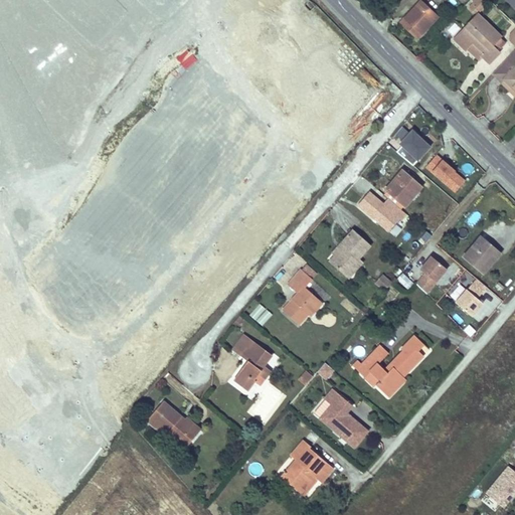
[(514,0),(504,0),(514,9),(514,0)]
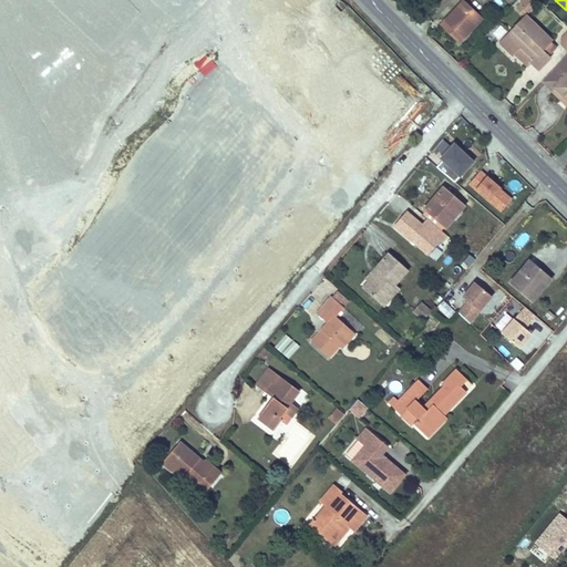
[(531,1),(523,9),(525,12),(534,4),(531,1)]
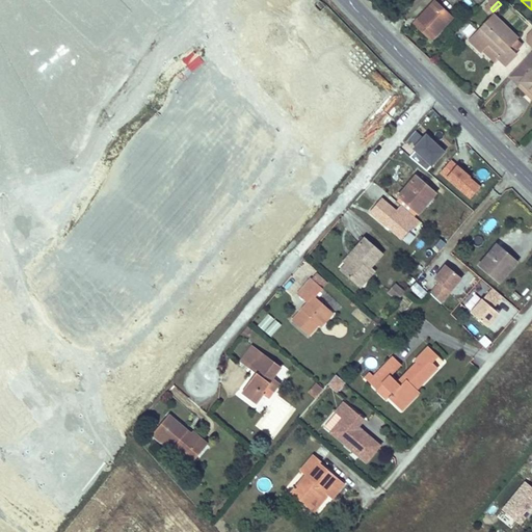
[(434,2),(419,19),(435,35),(451,18),(434,2)]
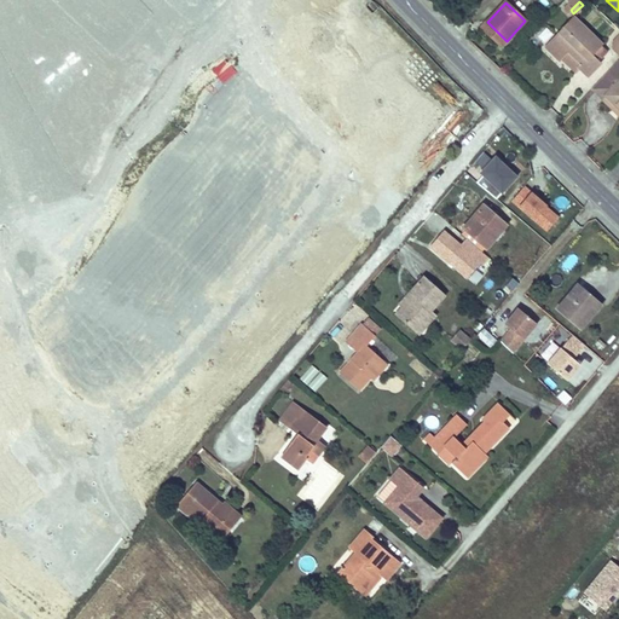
[(602,45),(573,18),(547,47),(561,61),(562,58),(576,70),(579,67),(589,75),(601,62),(599,59),(606,52),(600,46),(602,45)]
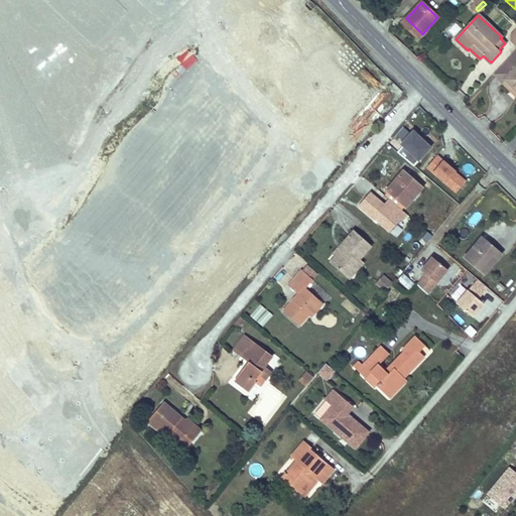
[(418,38),(422,34),(406,18),(401,22),(418,38)]
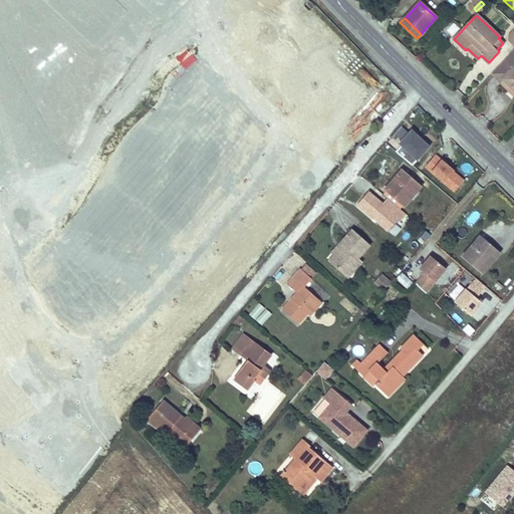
[(513,48),(494,70),(503,79),(513,89),(513,48)]
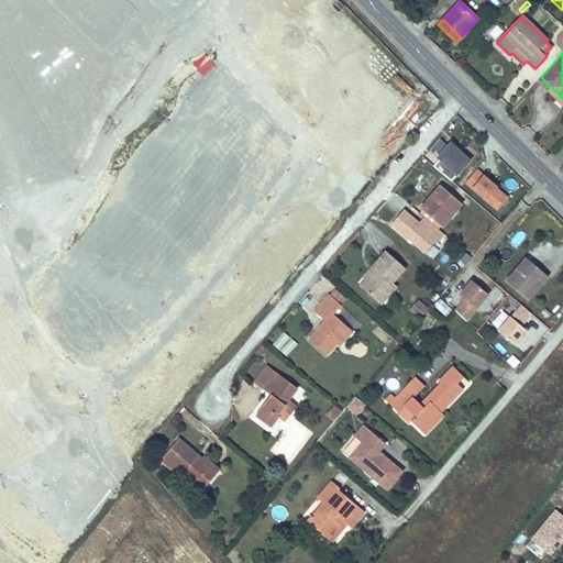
[(541,77),(538,80),(548,90),(551,87),(541,77)]
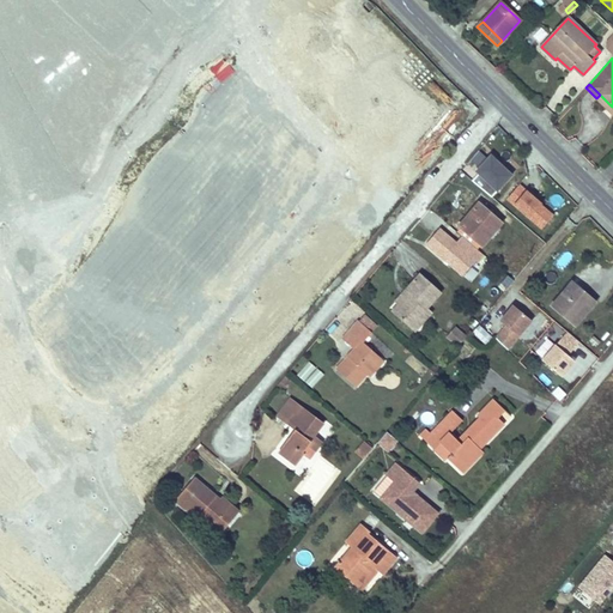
[(612,107),(600,95),(596,98),(612,114),(612,107)]
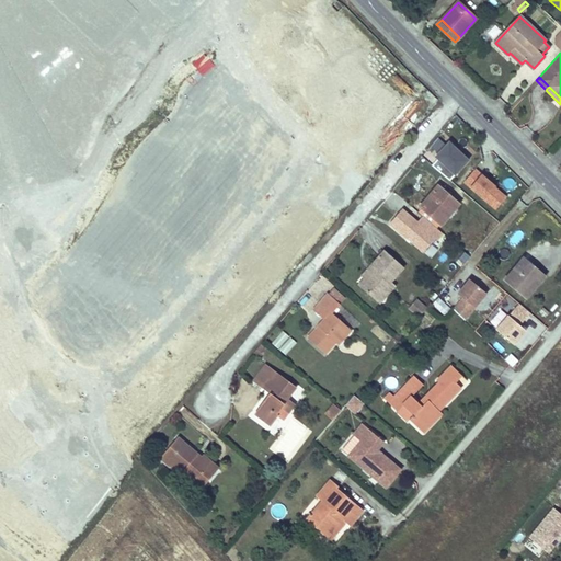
[(469,158),(448,138),(434,153),(438,158),(433,164),(449,179),(455,173),(469,158)]
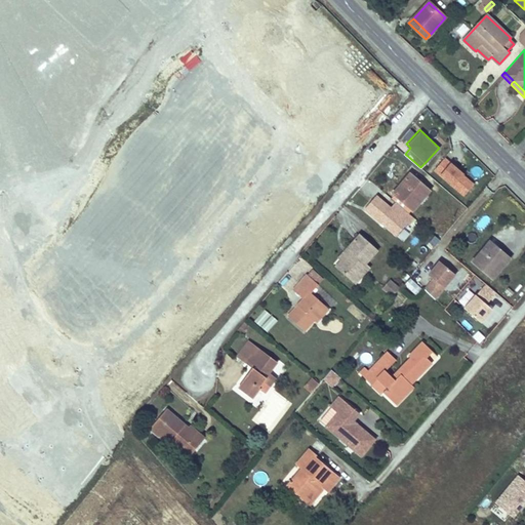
[(477,183),(446,156),(435,168),(465,195),(477,183)]
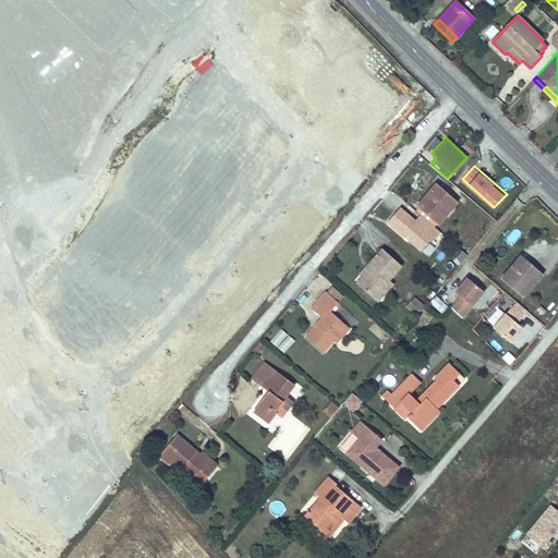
[(458,199),(436,181),(416,204),(419,206),(416,208),(422,213),(435,225),(437,221),(438,222),(458,199)]
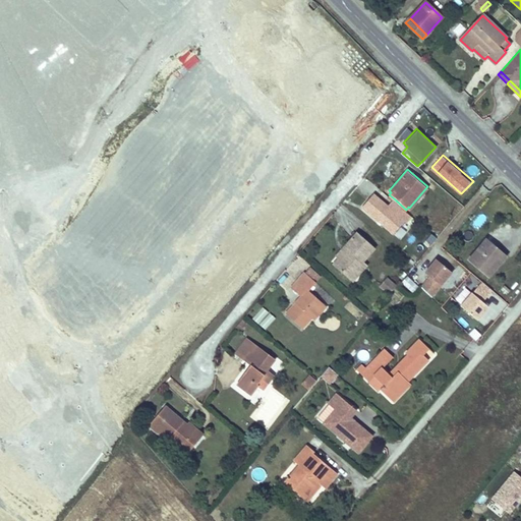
[(410,213),(406,210),(394,198),(389,206),(373,192),(361,207),(377,219),(389,229),(393,233),(395,231),(401,225),(404,220),(407,222),(413,216),(410,213)]
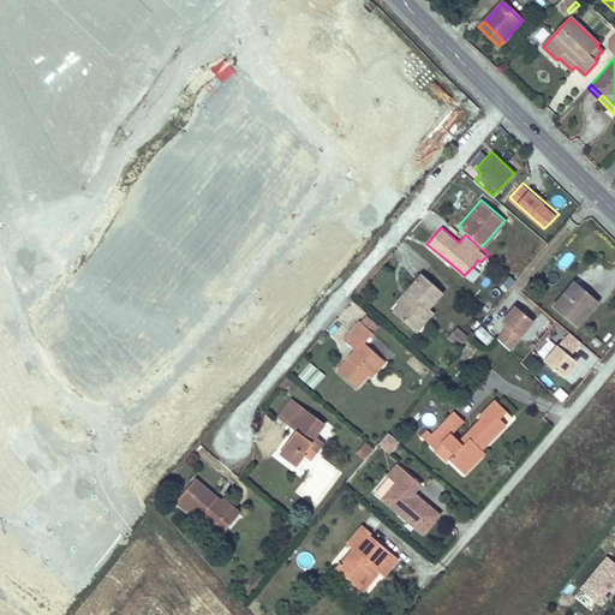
[(482,273),(473,266),(466,273),(475,280),(482,273)]
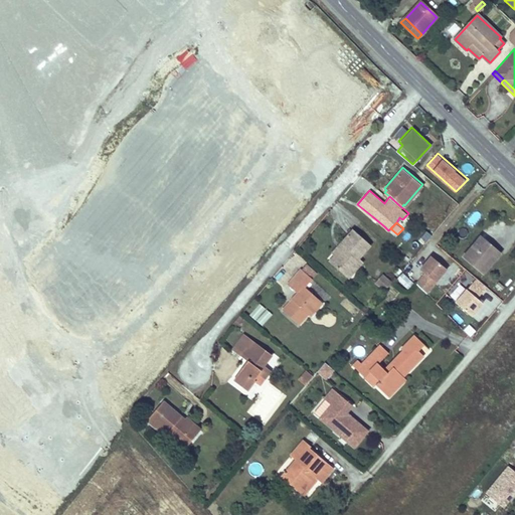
[(434,233),(427,229),(421,236),(428,241),(434,233)]
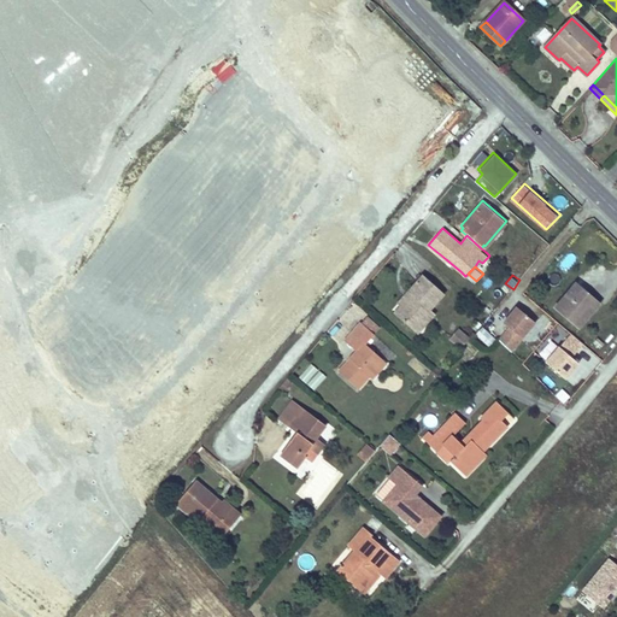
[(403,307),(395,315),(413,330),(421,322),(425,325),(435,315),(430,311),(444,295),(423,276),(409,292),(412,295),(403,307)]
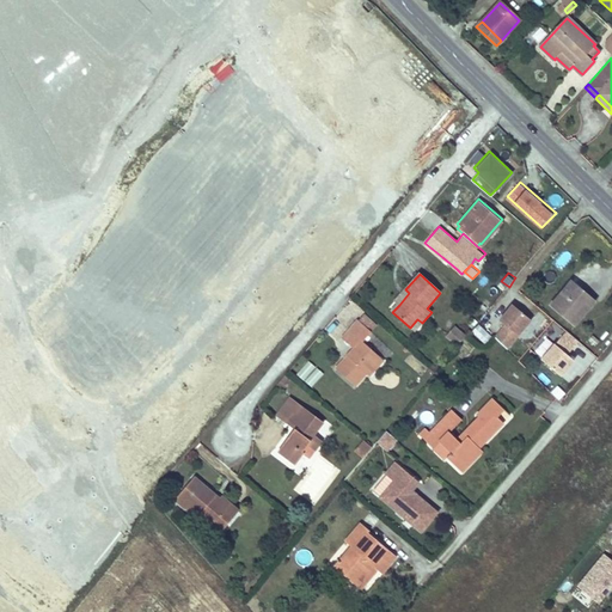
[(592,304),(577,293),(580,289),(571,282),(552,305),(575,324),(592,304)]
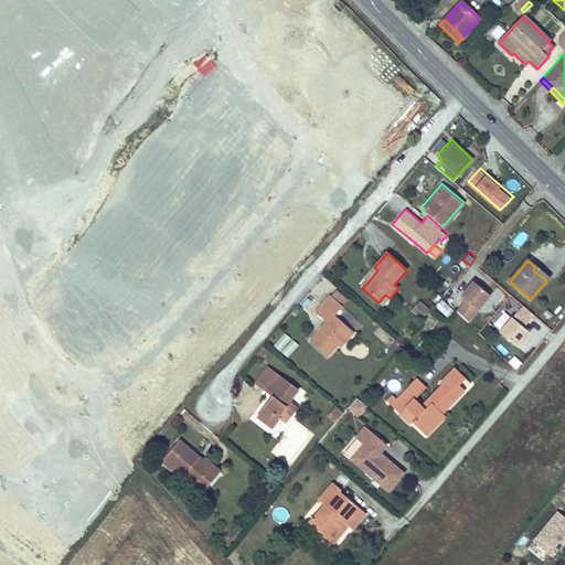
[(374,267),(365,278),(369,281),(377,270),(374,267)]
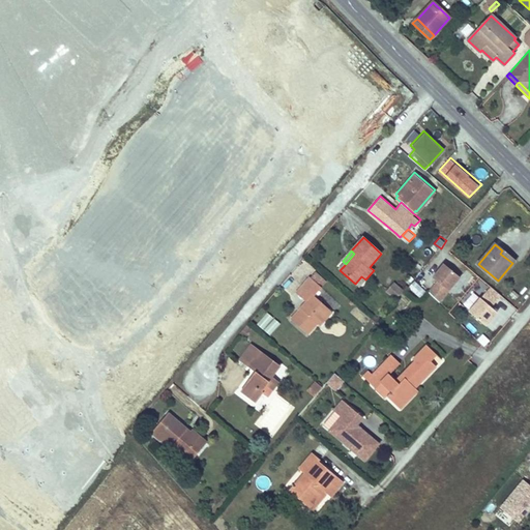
[(502,251),(500,254),(512,263),(514,261),(502,251)]
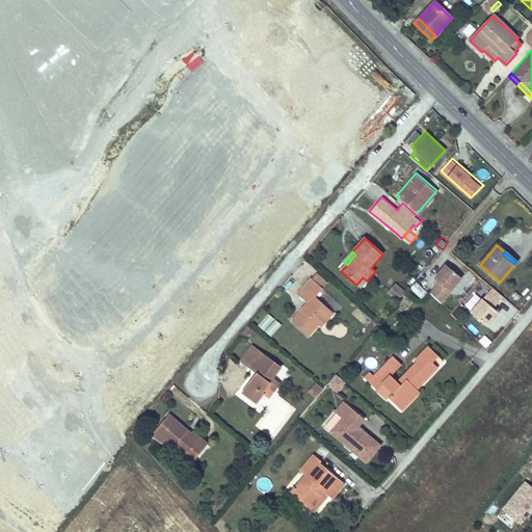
[(429,294),(440,303),(461,278),(447,265),(434,278),(440,283),(429,294)]
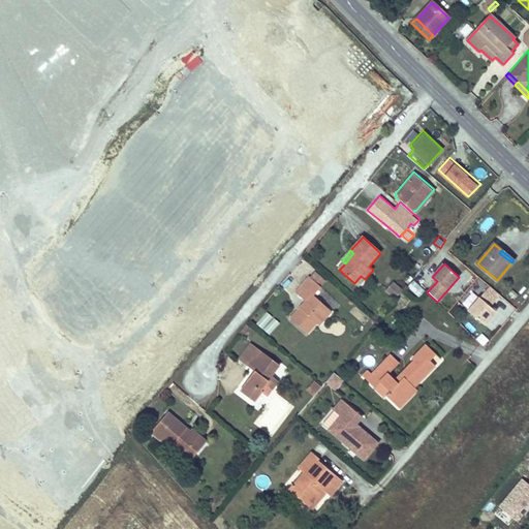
[(309,277),(320,287),(327,281),(315,271),(309,277)]
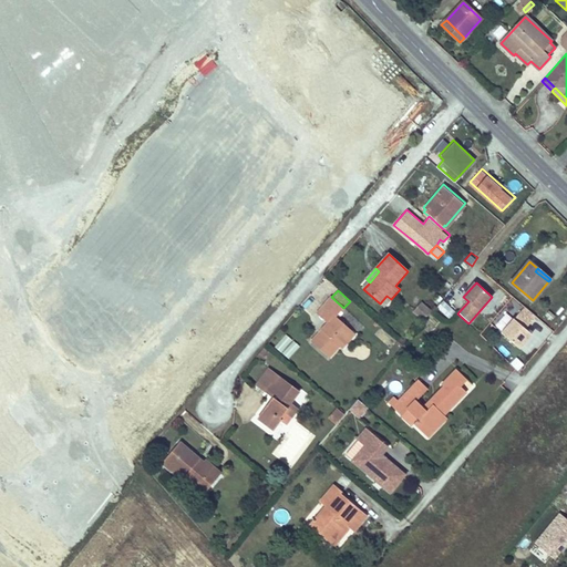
[(387,296),(380,303),(384,307),(391,299),(387,296)]
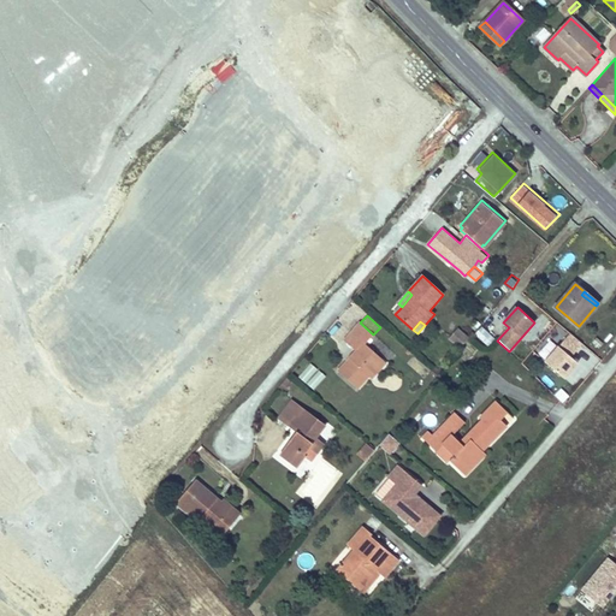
[(357,388),(368,375),(383,360),(365,344),(373,335),(360,323),(349,336),(351,338),(347,342),(356,350),(338,371),(357,388)]
